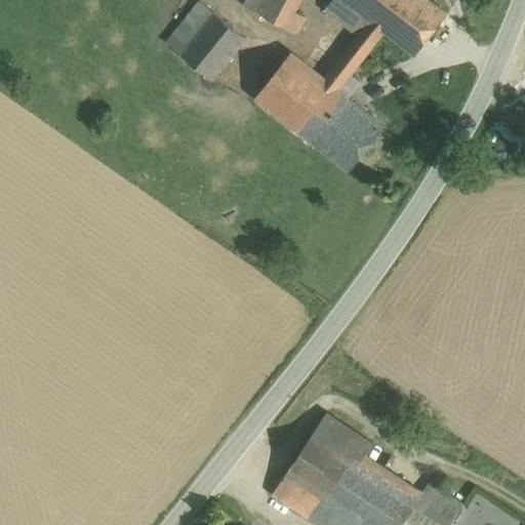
[(246,0),(244,6),(296,34),(306,17),(294,11),(299,0),(246,0)]
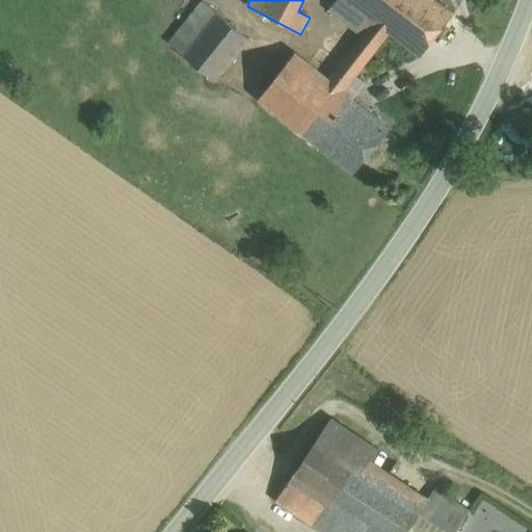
[(374,21),(346,0),(337,0),(329,10),(363,35),(374,21)]
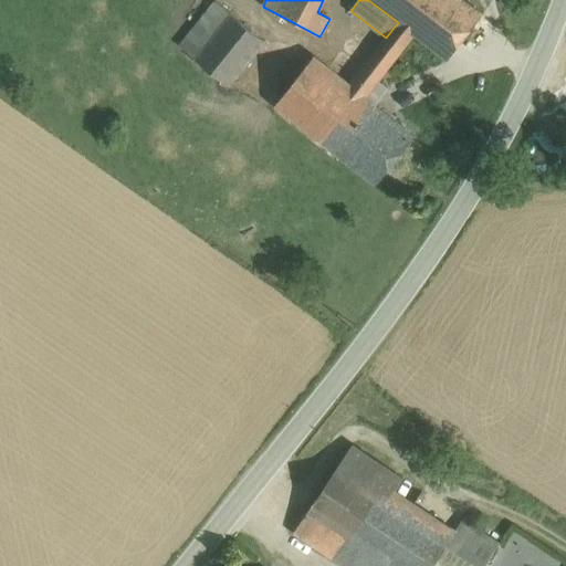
[(463,0),(368,0),(398,22),(413,34),(447,60),(482,14),(463,0)]
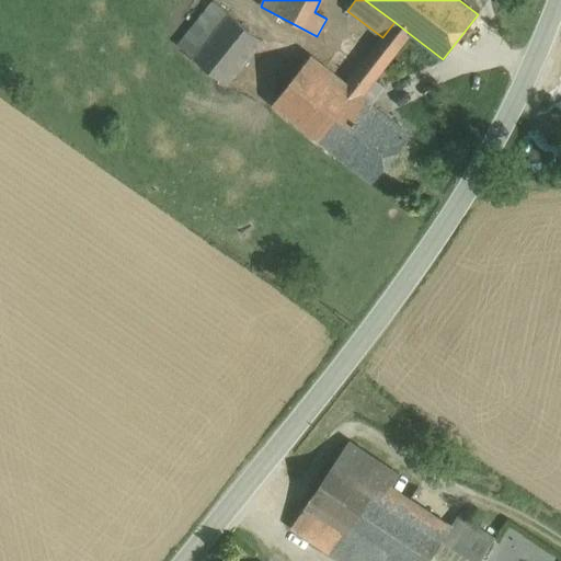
[(229,13),(214,1),(198,22),(213,35),(229,13)]
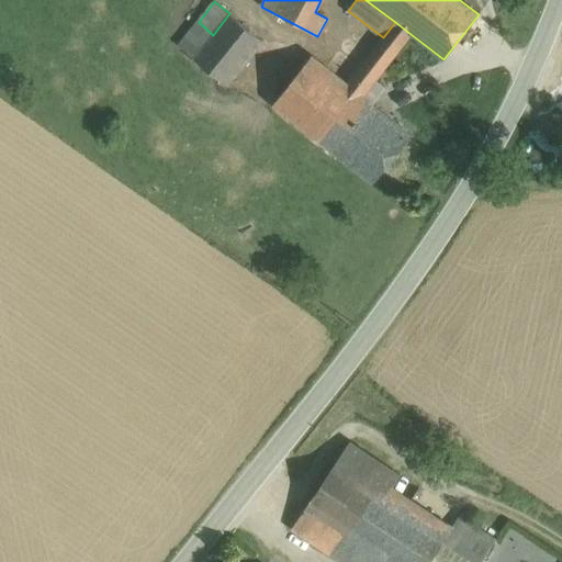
[(213,35),(193,58),(228,86),(263,42),(229,13),(213,35)]
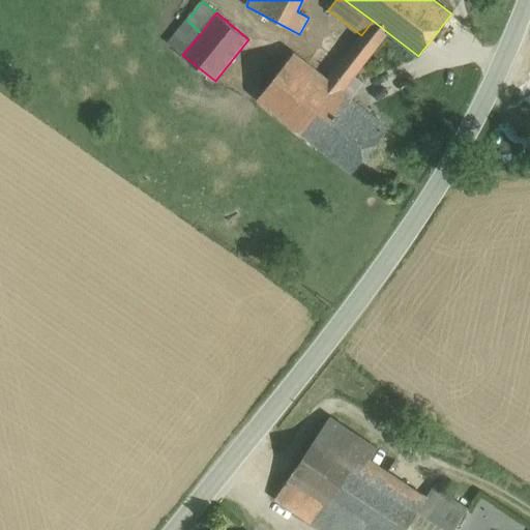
[(201,33),(187,21),(169,43),(182,55),(201,33)]
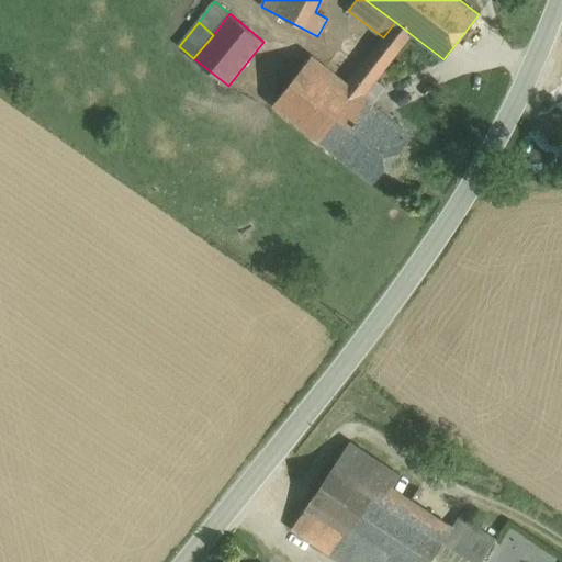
[(383,37),(347,83),(362,97),(375,80),(411,34),(395,22),(383,37)]
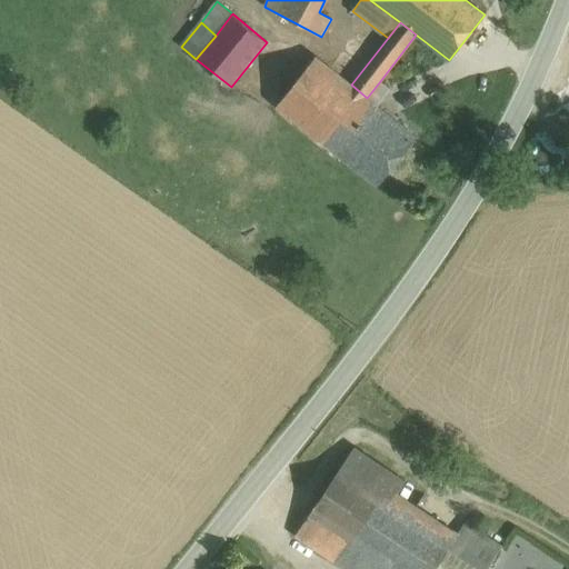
[(351,85),(316,57),(277,106),(378,186),(417,137),(377,105),(367,98),(351,85)]
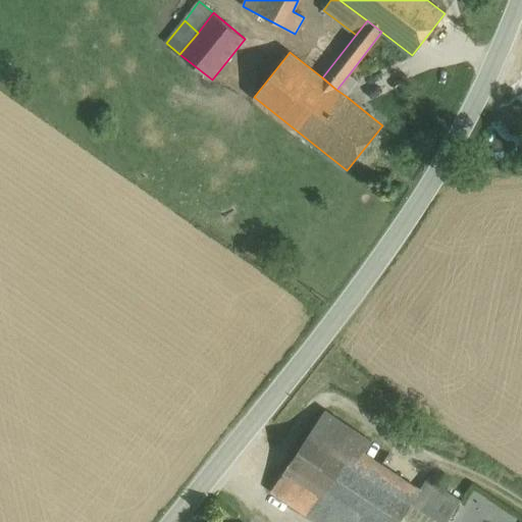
[(349,74),(336,90),(346,96),(358,82),(349,74)]
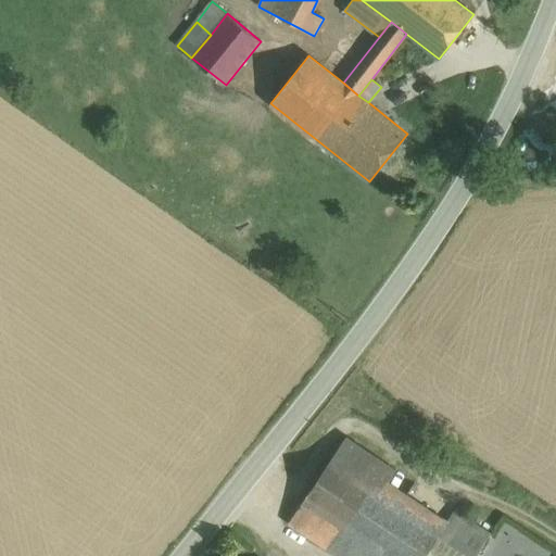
[(519,123),(519,159),(547,160),(547,123),(519,123)]
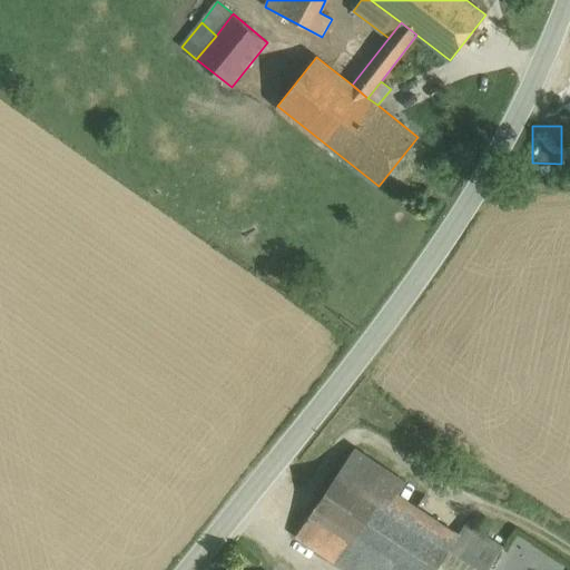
[(342,468),(454,542),(460,532),(400,492),(406,482),(355,448),(342,468)]
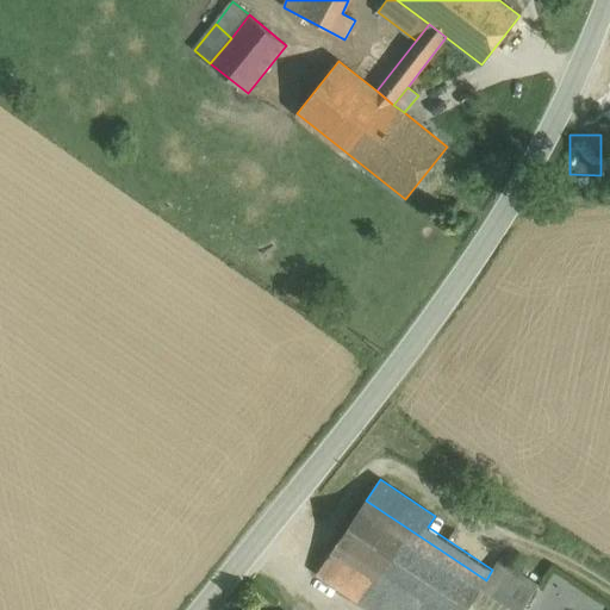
[(486,580),(366,500),(317,574),(372,609),(417,609),(419,608),(422,609),(466,609),(479,590),(486,580)]
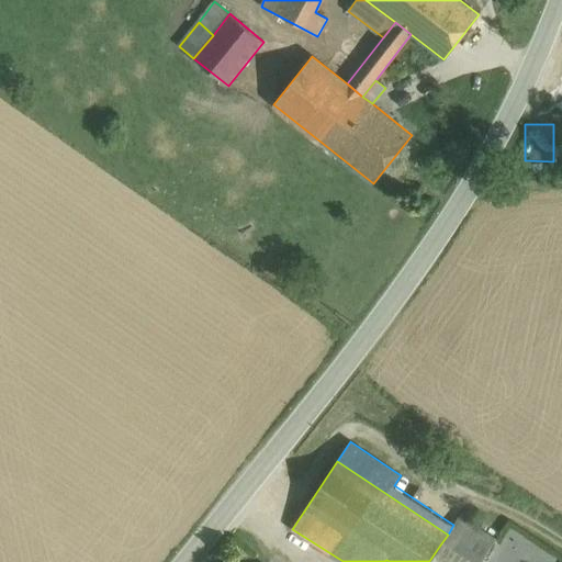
[(448,535),(441,543),(470,561),(481,561),(496,539),(460,515),(453,525),(448,535)]
